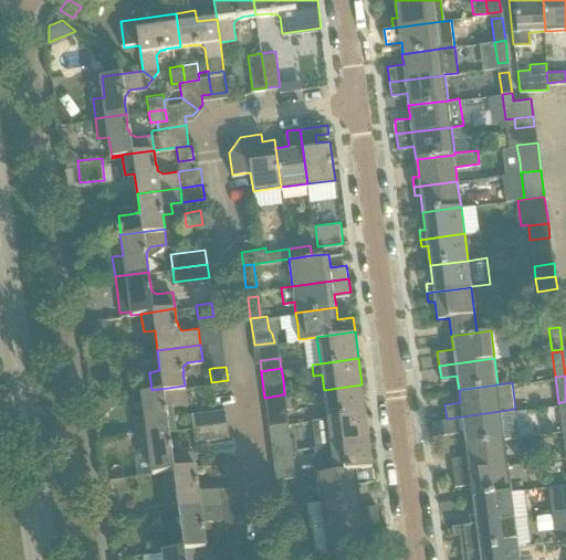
[(324,390),(327,416),(366,411),(362,384),(324,390)]
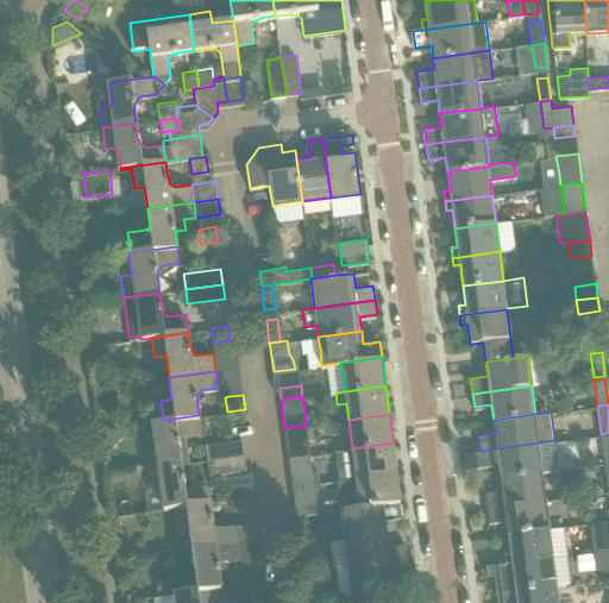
[(155,444),(144,446),(146,466),(182,462),(189,460),(186,435),(201,433),(199,415),(163,420),(152,422),(155,444)]
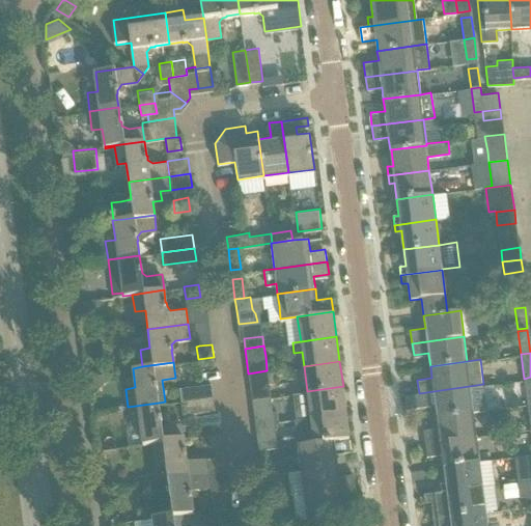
[(250,388),(252,398),(271,396),(267,370),(248,374),(250,388)]
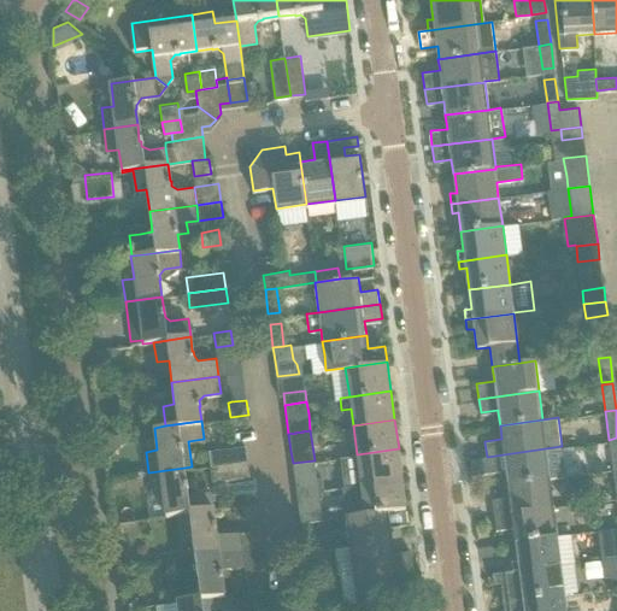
[(209,448),(211,465),(248,459),(246,444),(209,448)]
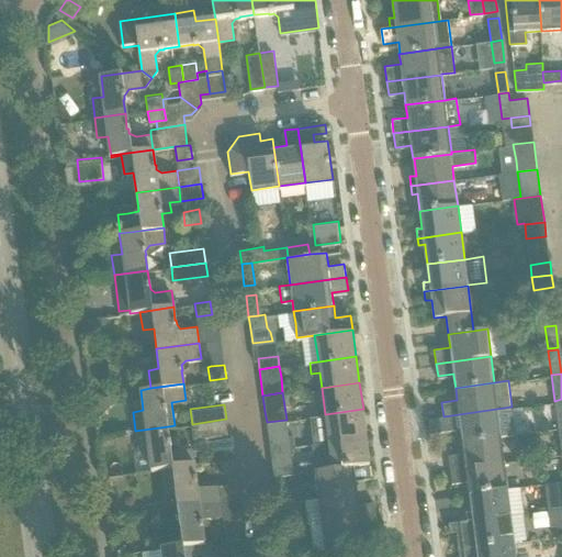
[(444,416),(428,418),(430,432),(460,427),(460,429),(462,441),(501,436),(515,434),(512,407),(444,416)]
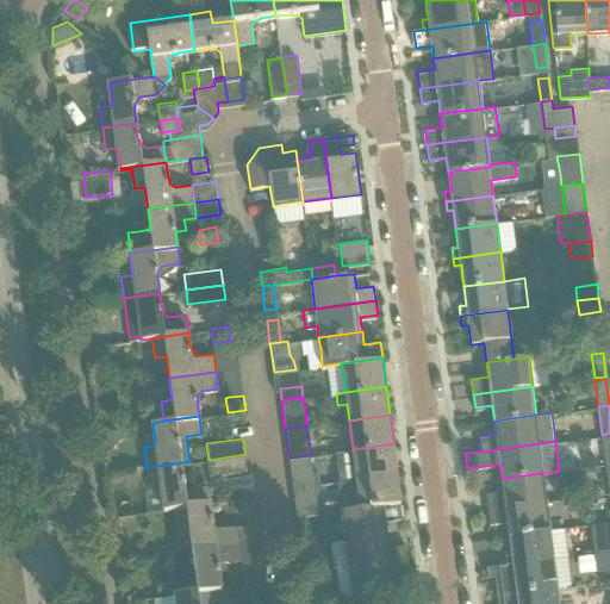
[(340,450),(338,452),(342,480),(398,472),(394,443),(353,449),(340,450)]
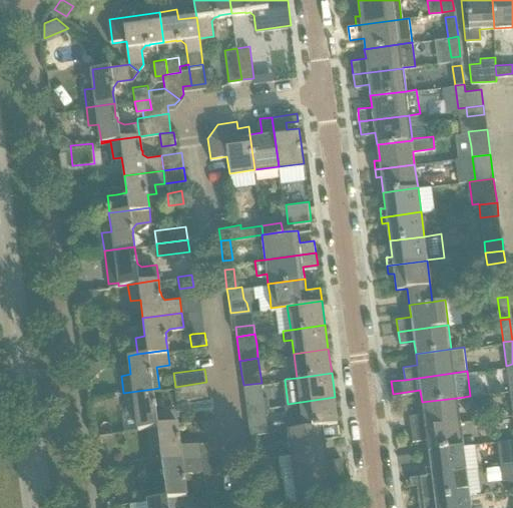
[(206,382),(175,387),(176,398),(208,394),(206,382)]
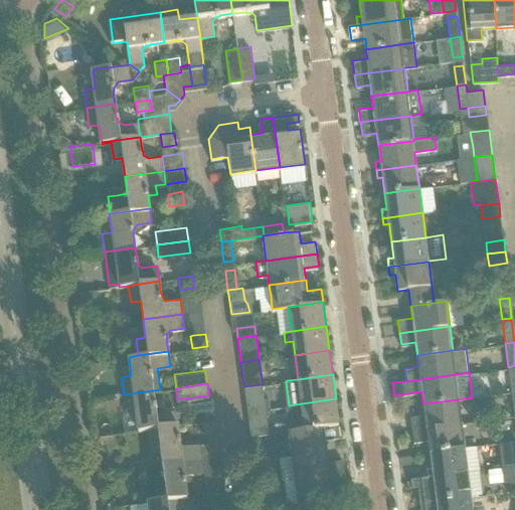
[(263,384),(244,386),(245,396),(247,410),(266,408),(270,407),(268,397),(264,397),(264,393),(263,384)]
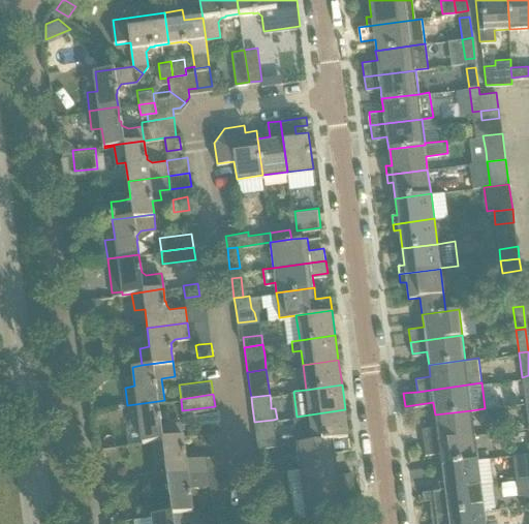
[(139,423),(142,440),(182,435),(180,421),(165,423),(162,420),(161,415),(160,415),(158,401),(127,405),(129,424),(139,423)]
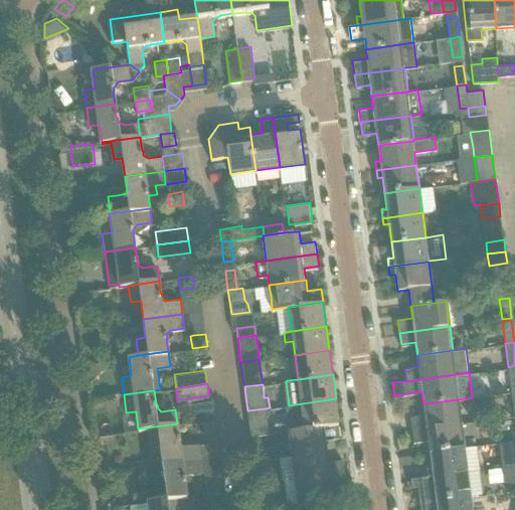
[(288,429),(288,430),(339,422),(336,398),(289,405),(292,429),(288,429)]
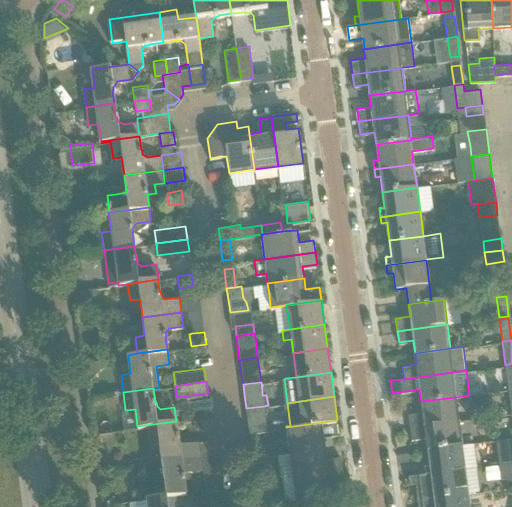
[(422,412),(409,414),(410,427),(459,420),(456,397),(421,401),(422,412)]
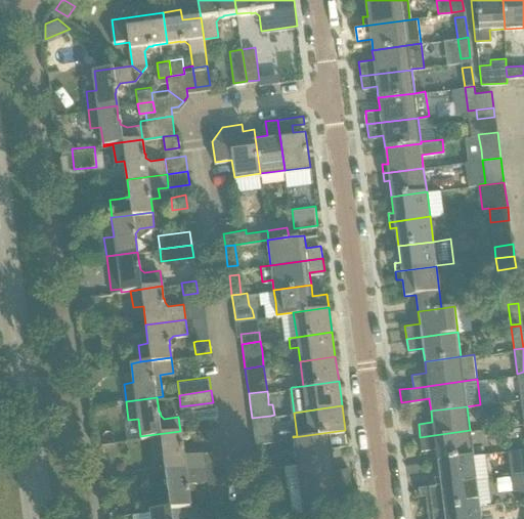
[(270,416),(252,418),(254,432),(255,442),(260,441),(273,440),(272,430),(270,416)]
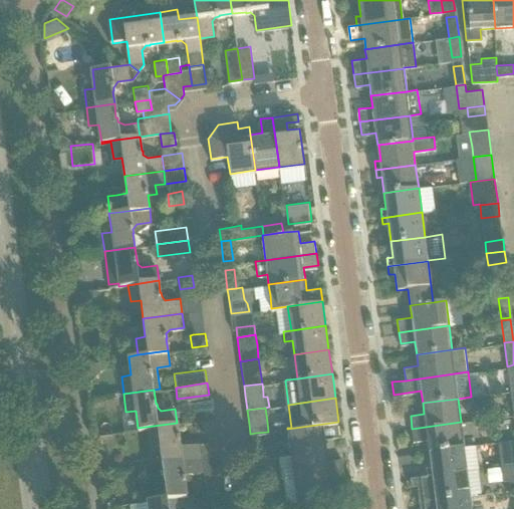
[(216,418),(215,418),(202,419),(203,432),(217,431),(216,418)]
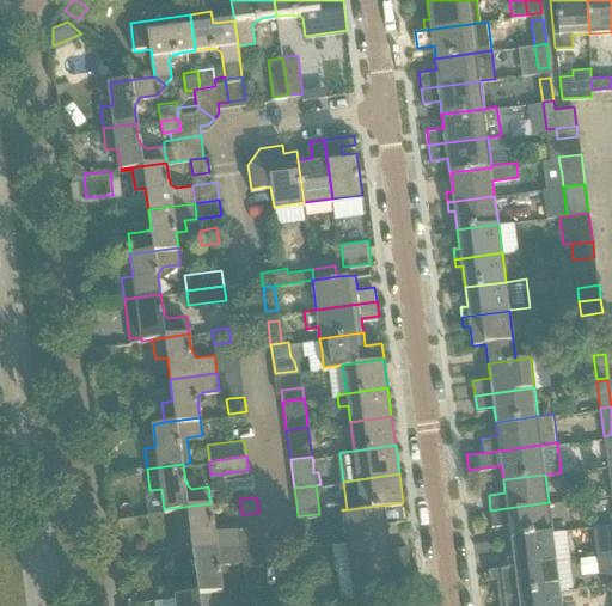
[(342,510),(346,539),(390,533),(387,520),(405,518),(403,502),(342,510)]
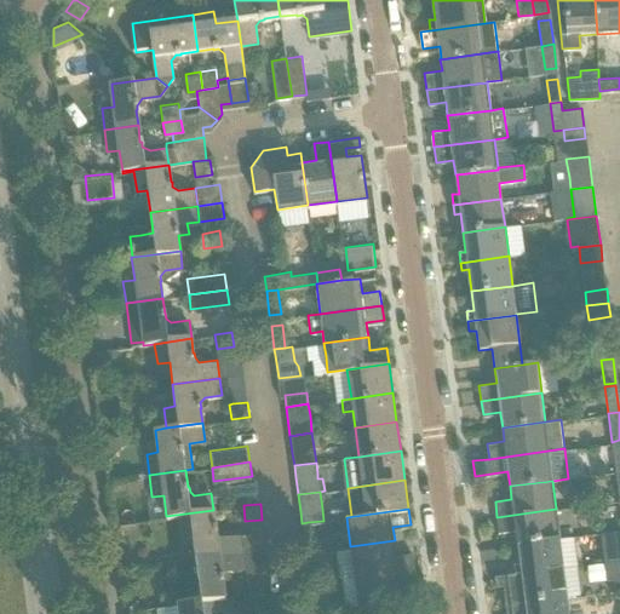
[(556,509),(497,517),(499,533),(516,531),(517,544),(558,538),(560,538),(556,509)]
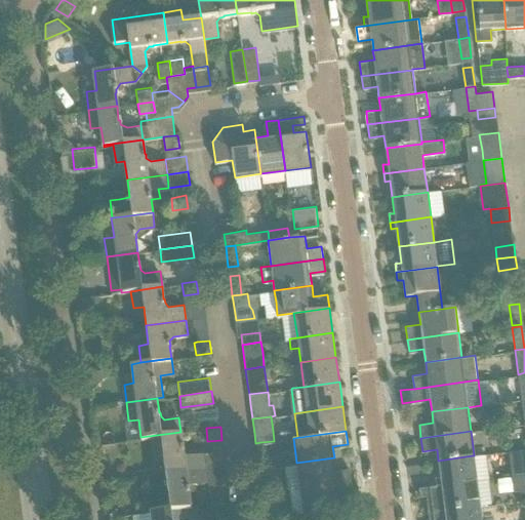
[(180,432),(150,435),(151,437),(153,454),(162,452),(165,472),(205,467),(203,450),(189,452),(185,449),(184,445),(183,445),(180,432)]
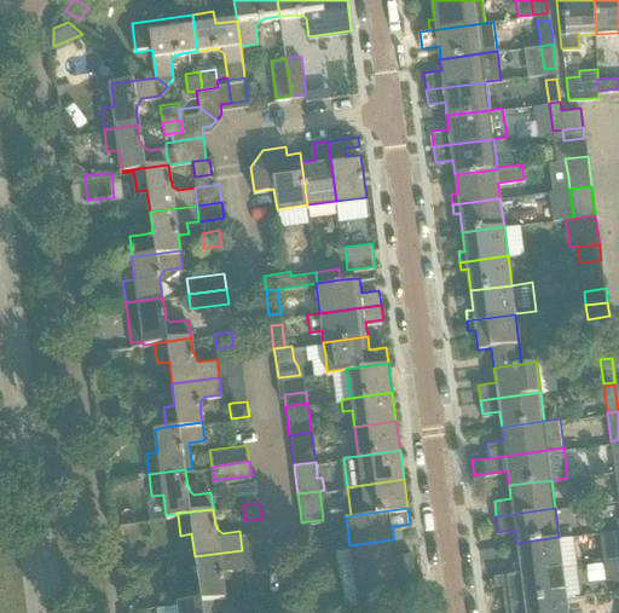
[(307,521),(301,522),(296,524),(300,547),(311,545),(307,521)]
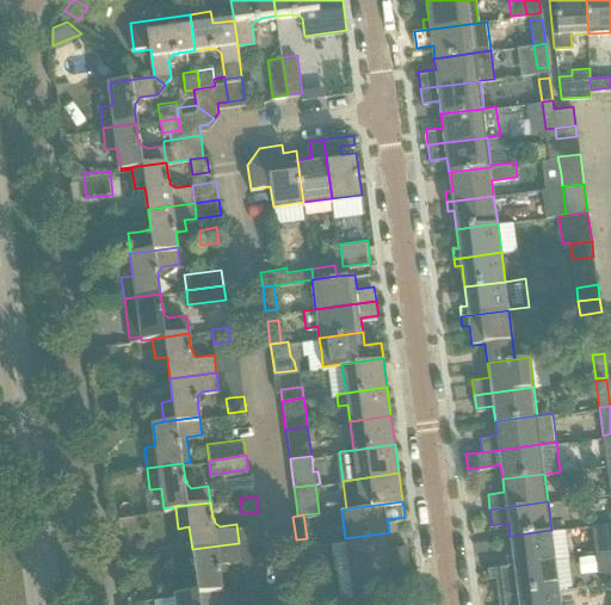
[(506,555),(507,565),(554,559),(550,530),(510,536),(510,537),(511,536),(513,554),(506,555)]
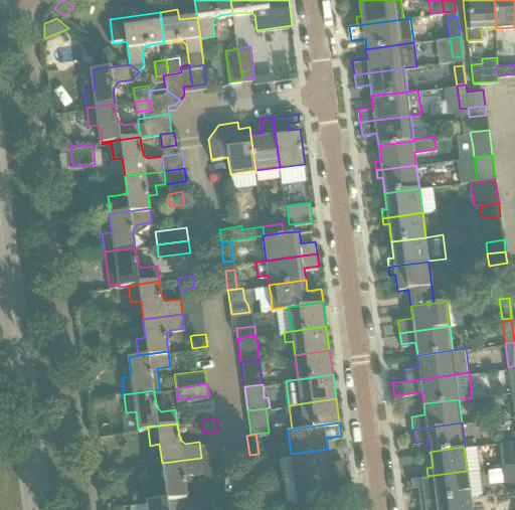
[(291,454),(279,456),(282,480),(285,479),(346,471),(344,459),(329,461),(328,449),(291,454)]
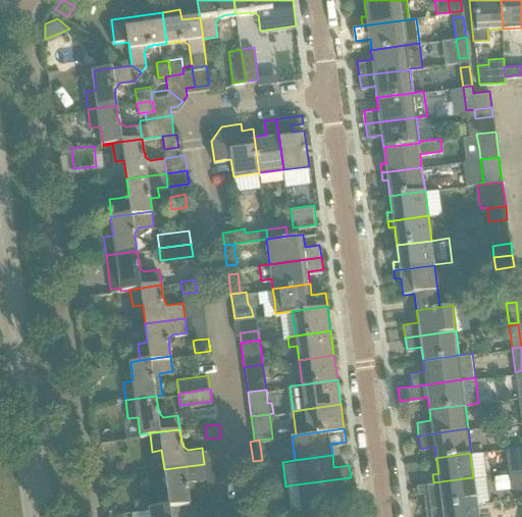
[(156,488),(159,507),(190,503),(188,488),(189,488),(188,483),(192,479),(206,477),(204,464),(164,469),(166,487),(156,488)]
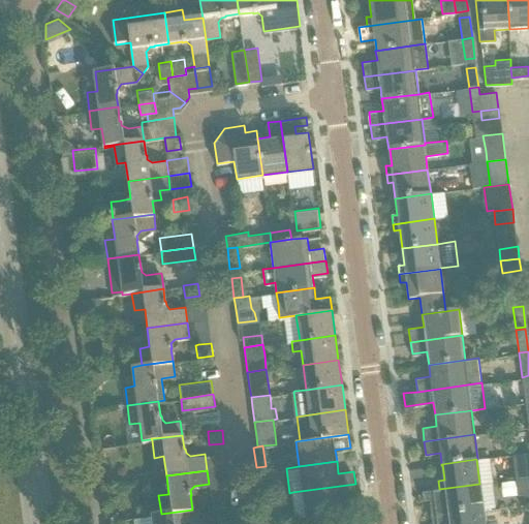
[(257,475),(260,497),(270,495),(268,474),(257,475)]
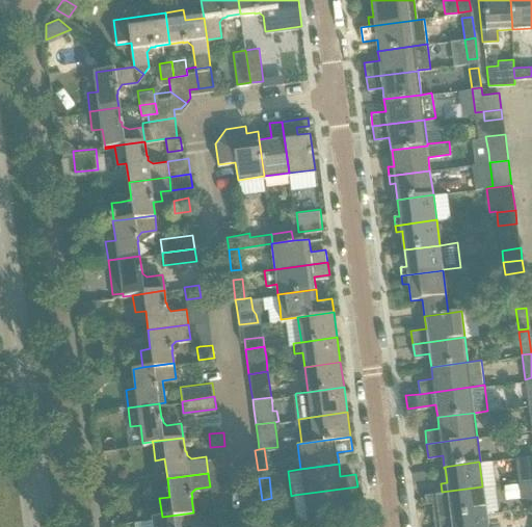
[(531,477),(527,478),(519,480),(522,496),(531,495),(531,477)]
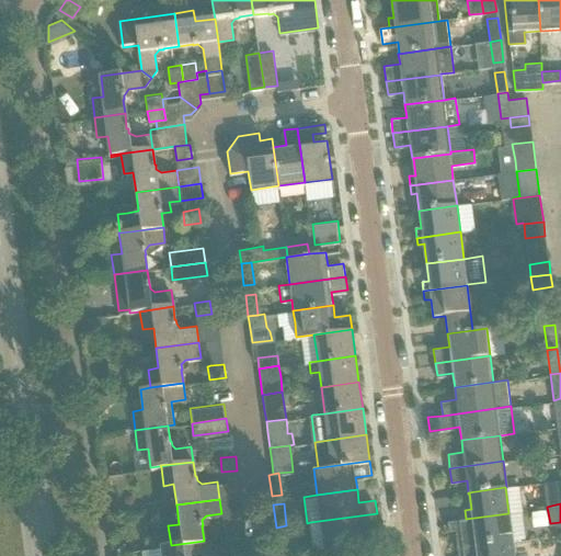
[(377,513),(310,522),(313,543),(321,548),(324,548),(341,546),(363,543),(361,531),(363,530),(378,529),(377,513)]
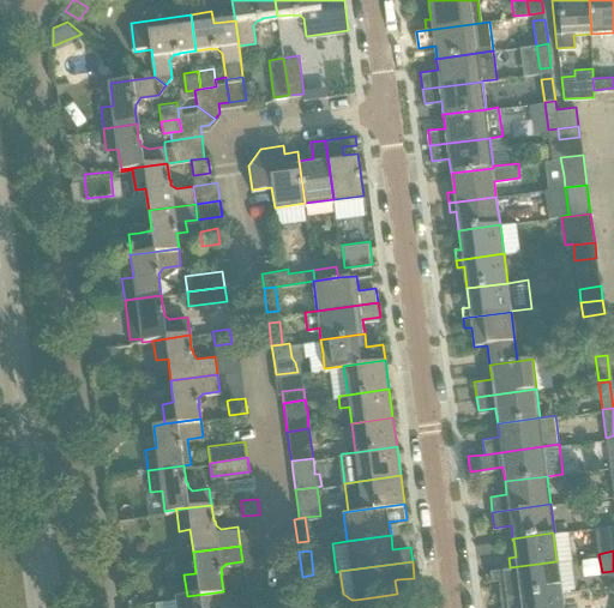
[(499,579),(501,599),(560,590),(557,561),(510,567),(489,570),(491,579),(499,579)]
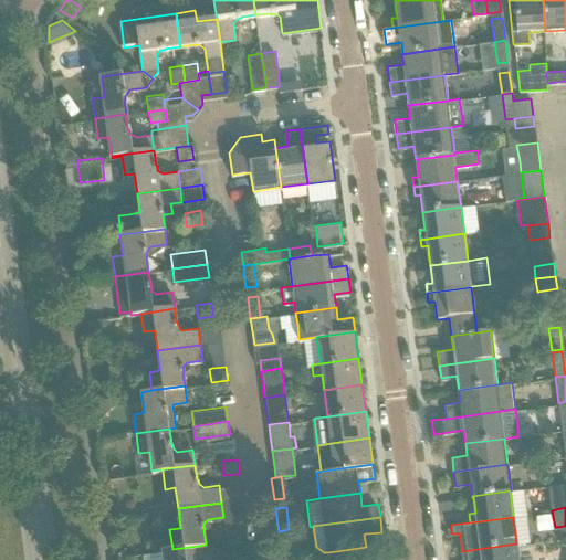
[(241,525),(238,526),(226,527),(227,541),(243,539),(241,525)]
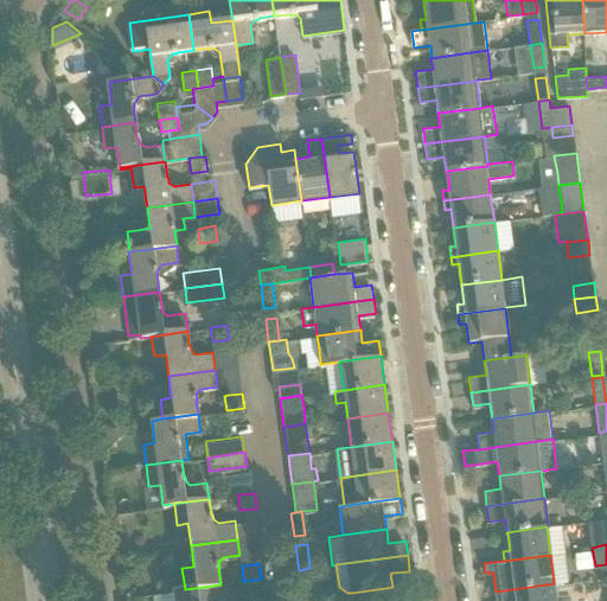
[(310,568),(299,570),(301,593),(312,592),(310,568)]
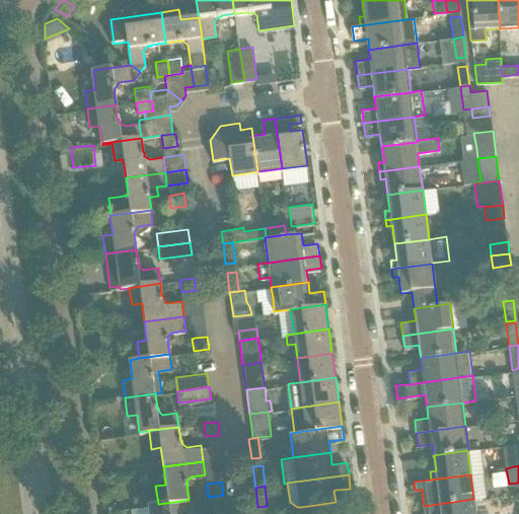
[(475,513),(473,499),(424,506),(424,513),(475,513)]
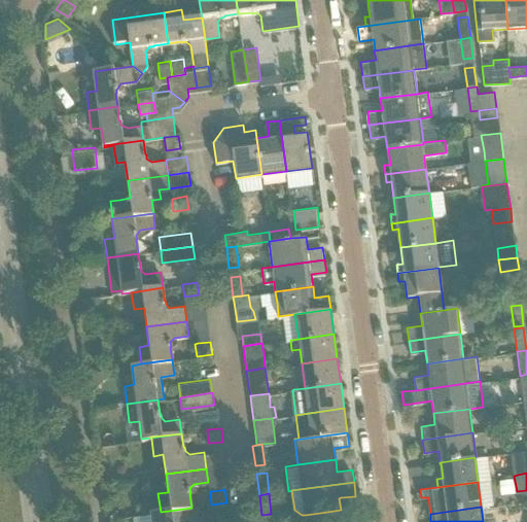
[(191,508),(161,512),(151,513),(152,521),(188,521),(194,521),(191,508)]
